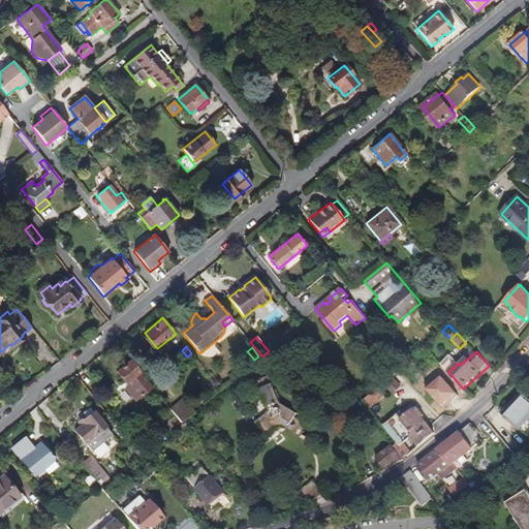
[(262,356),(250,367),(253,372),(266,362),(262,356)]
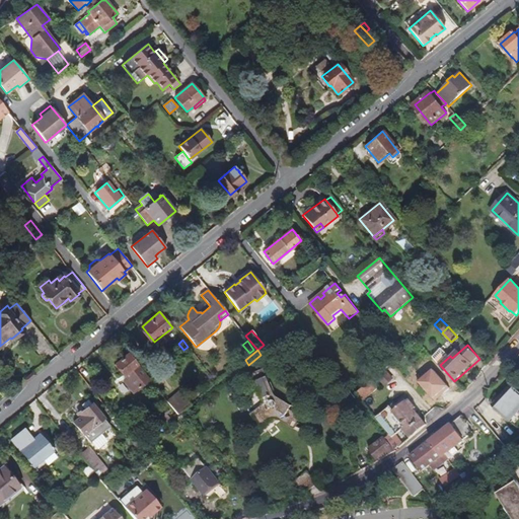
[(381,372),(396,359),(391,352),(376,366),(381,372)]
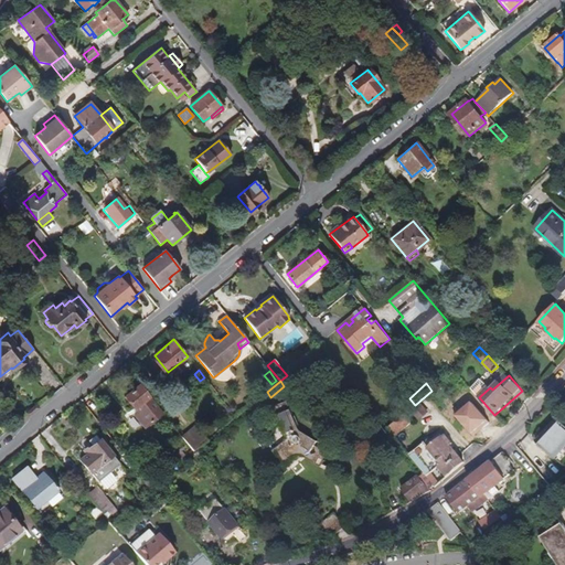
[(145,428),(163,414),(140,385),(125,397),(137,413),(135,415),(145,428)]
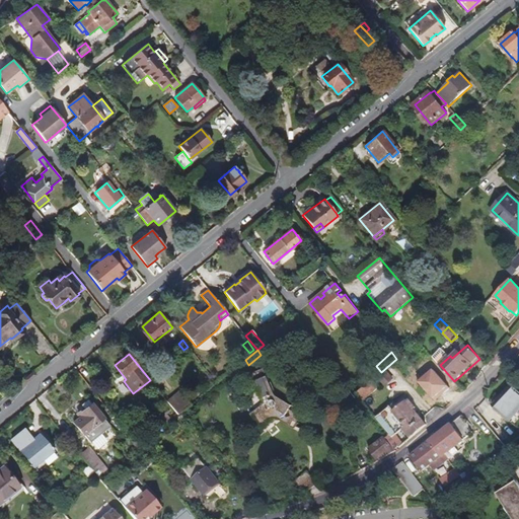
[(291,405),(276,396),(276,395),(275,395),(275,394),(276,393),(271,382),(270,383),(264,369),(253,373),(257,381),(255,382),(253,383),(256,390),(258,389),(265,403),(250,415),(261,427),(271,418),(272,420),(278,415),(279,417),(296,427),(302,418),(289,409),(291,405)]
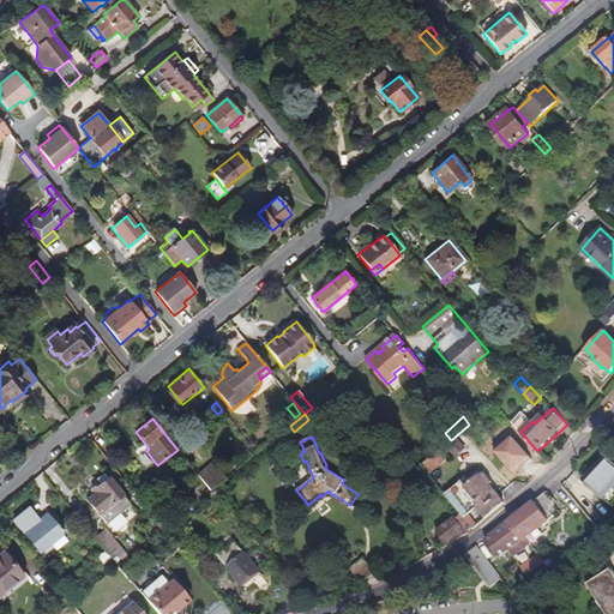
[(456,456),(464,447),(457,438),(447,446),(456,456)]
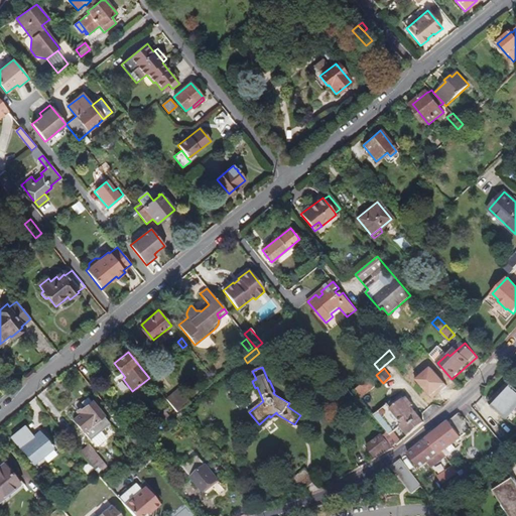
[(370,378),(355,392),(361,399),(377,385),(370,378)]
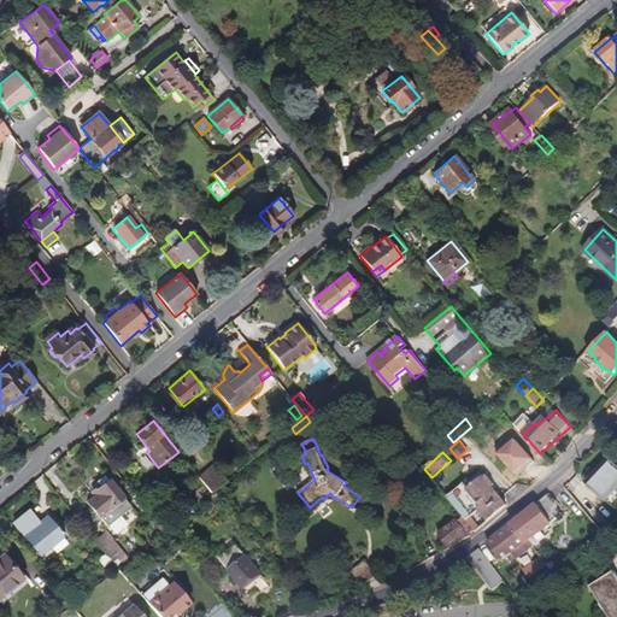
[(616,464),(610,458),(587,483),(604,500),(616,486),(616,464)]
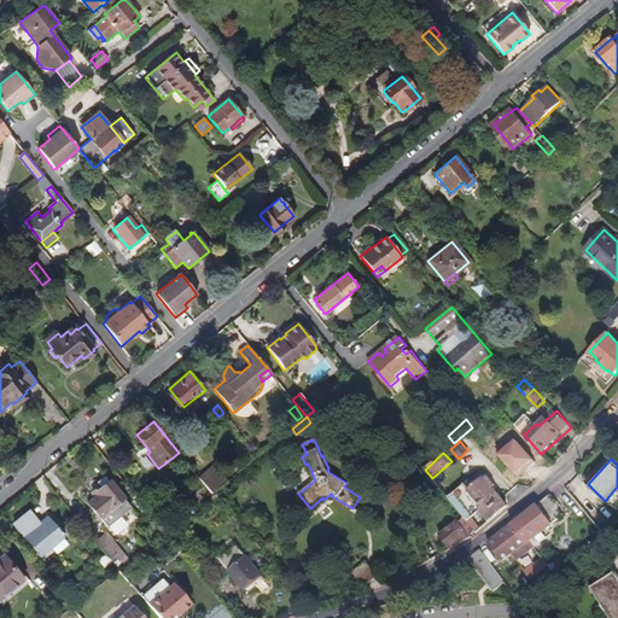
[(199,478),(211,494),(227,481),(215,466),(199,478)]
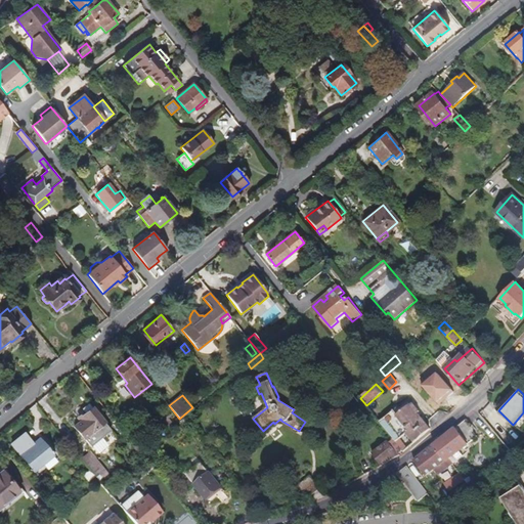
[(396,441),(397,442),(402,451),(403,452),(408,448),(400,439),(407,433),(415,443),(431,429),(410,404),(397,416),(393,410),(380,422),(395,439),(396,441)]
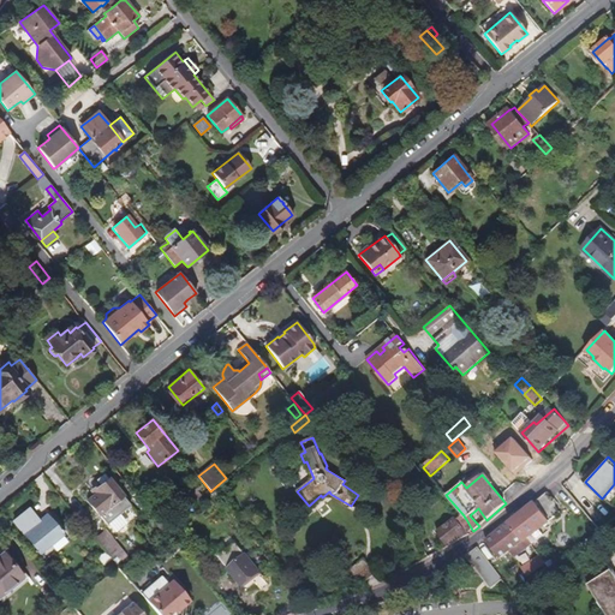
[(574,475),(562,488),(584,507),(596,494),(574,475)]
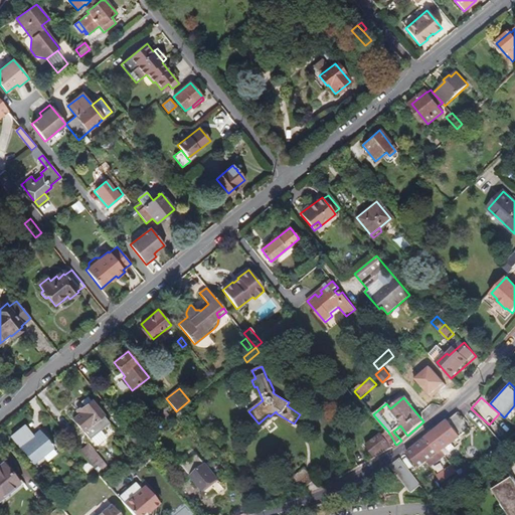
[(90,439),(109,422),(92,400),(83,407),(82,406),(80,408),(76,410),(79,413),(73,418),(82,432),(90,439)]
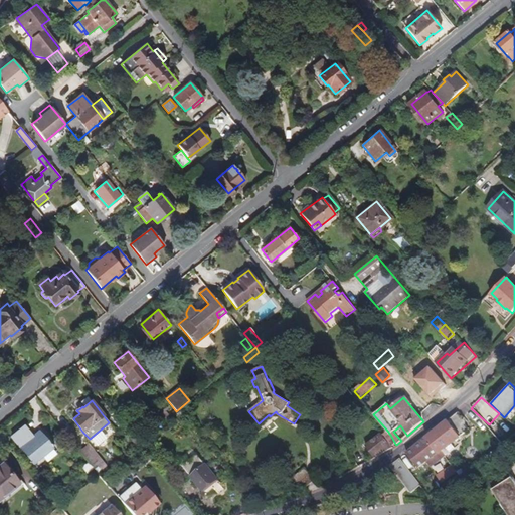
[(294,423),(277,413),(276,411),(270,416),(269,414),(259,423),(258,423),(260,426),(271,416),(272,416),(273,416),(274,415),(275,415),(276,416),(277,416),(293,426),(294,423)]
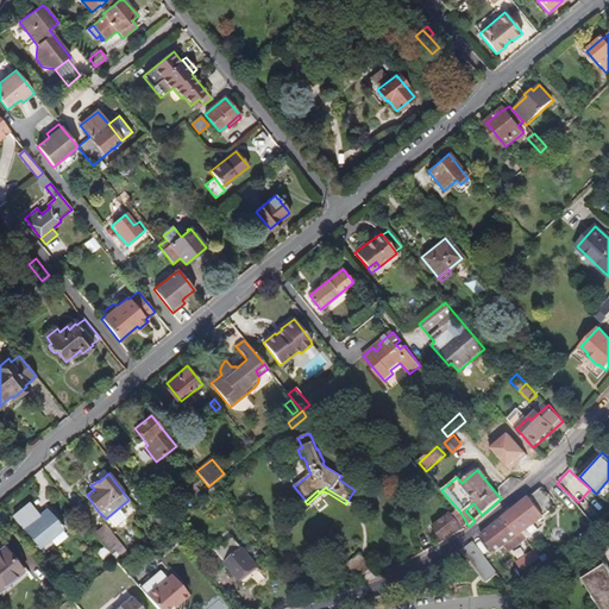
[(531,497),(504,518),(518,535),(522,532),(526,528),(527,531),(534,525),(556,507),(541,489),(531,497)]
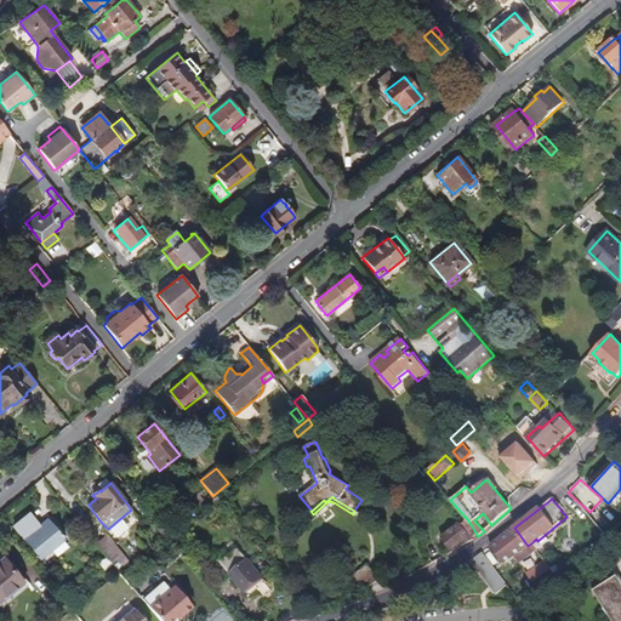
[(29,513),(26,517),(32,525),(35,522),(36,522),(29,513)]
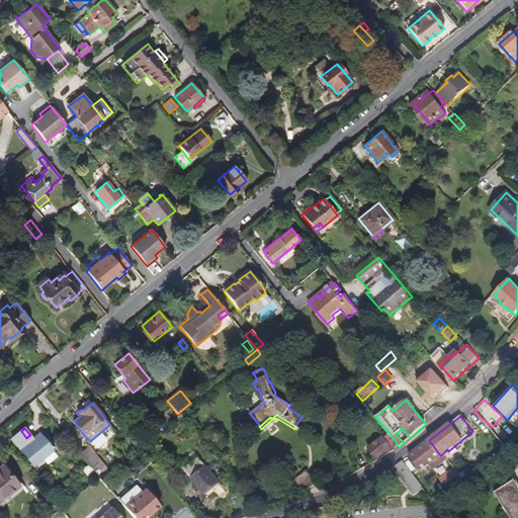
[(21,431),(11,439),(33,466),(54,450),(53,449),(54,448),(51,445),(50,446),(39,433),(32,439),(29,435),(26,438),(21,431)]
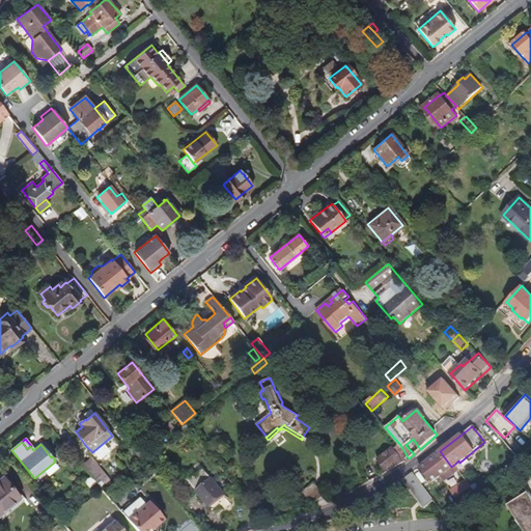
[(404,460),(408,457),(402,448),(401,447),(400,445),(395,450),(397,451),(404,460)]
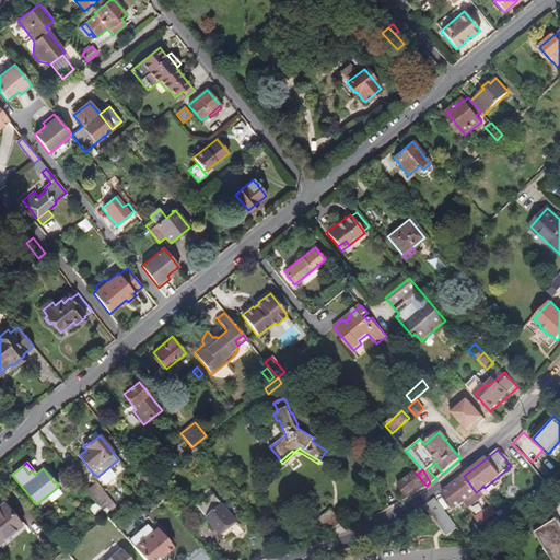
[(409,498),(428,487),(427,486),(419,476),(417,475),(416,473),(398,485),(409,498)]
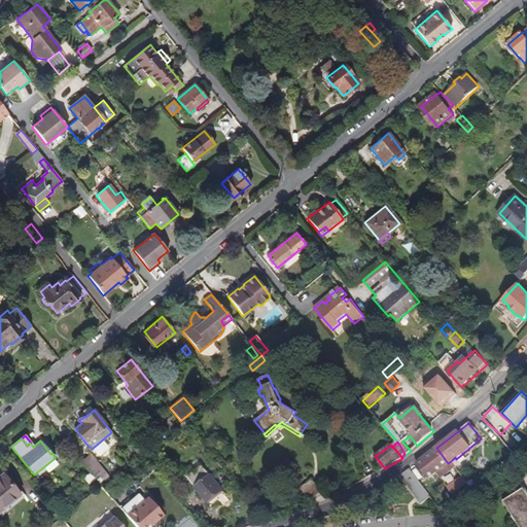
[(448,463),(436,448),(417,463),(428,479),(436,471),(441,477),(456,466),(452,460),(448,463)]
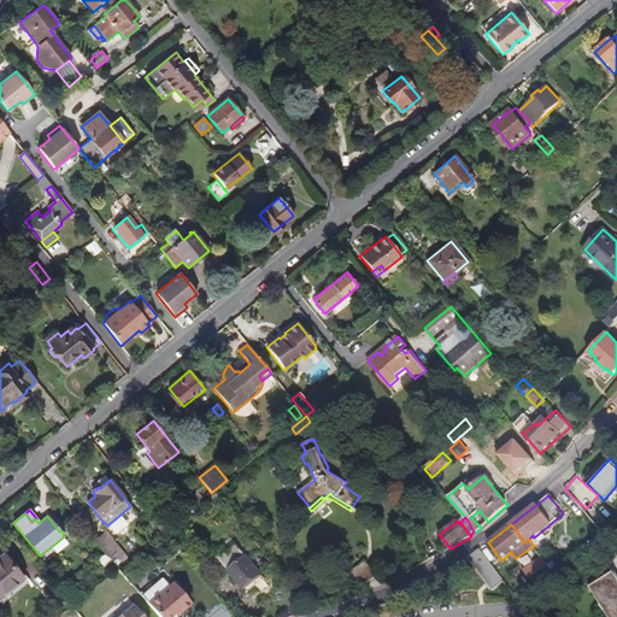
[(545,538),(541,532),(534,538),(533,535),(529,539),(534,546),(545,538)]
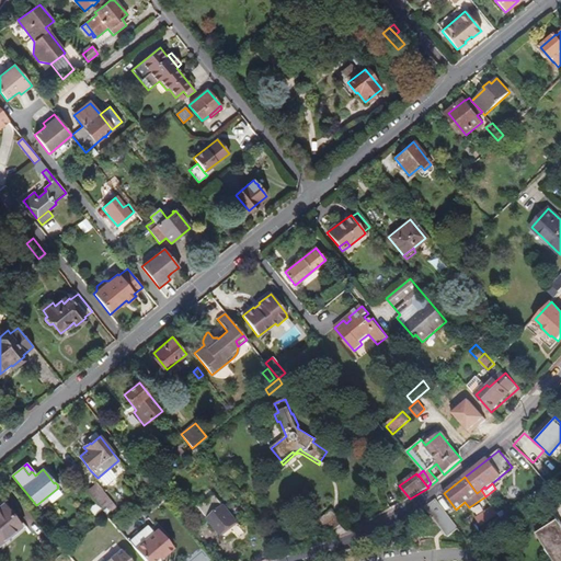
[(208,519),(221,535),(238,522),(225,506),(215,494),(199,507),(209,518),(208,519)]
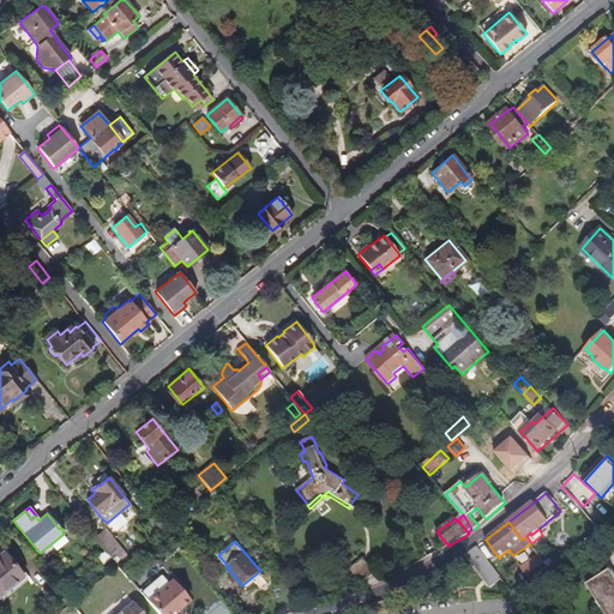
[(0,596),(23,578),(12,564),(13,563),(13,560),(13,559),(13,558),(4,546),(0,548),(0,596)]
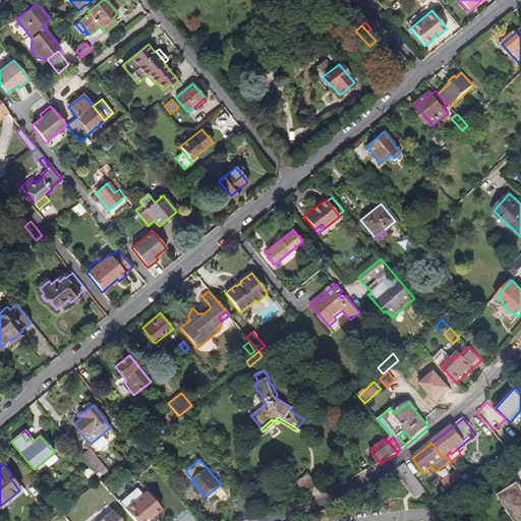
[(419,483),(405,464),(395,471),(416,499),(426,491),(419,483)]
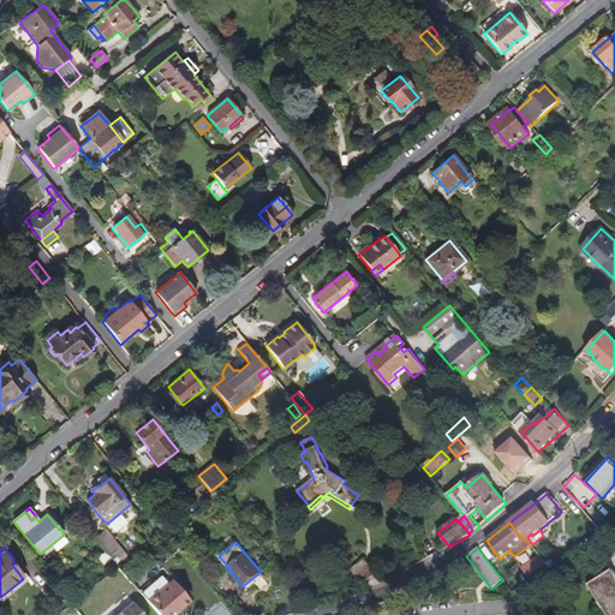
[(554,563),(548,555),(542,559),(545,565),(547,568),(554,563)]
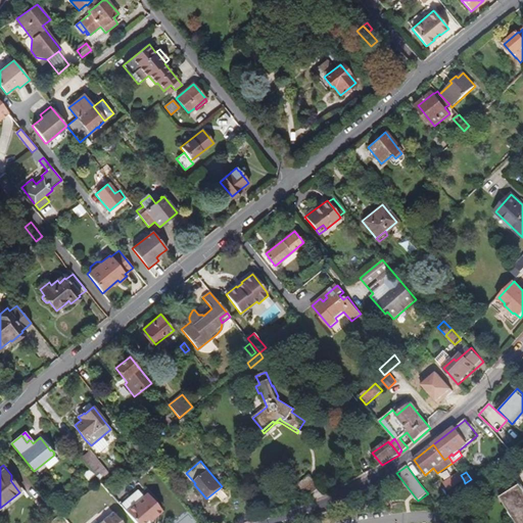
[(454,487),(464,480),(461,475),(459,473),(443,484),(448,491),(450,489),(452,491),(455,489),(454,487)]
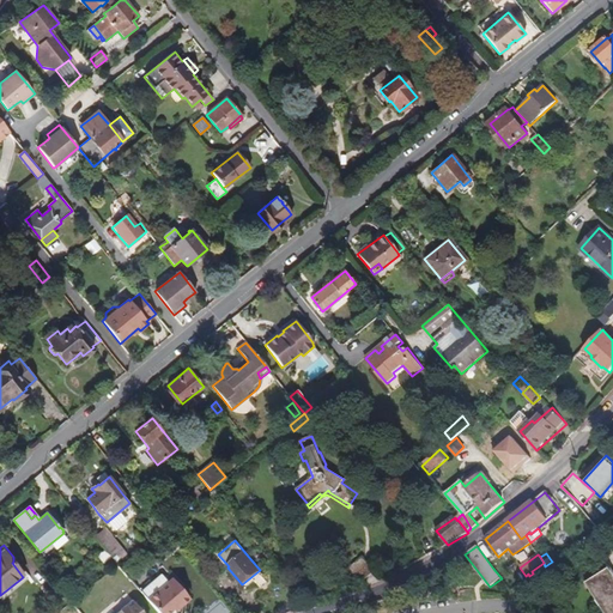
[(12,563),(23,577),(0,595),(0,598),(2,601),(30,577),(13,557),(13,558),(13,559),(13,562),(12,563)]
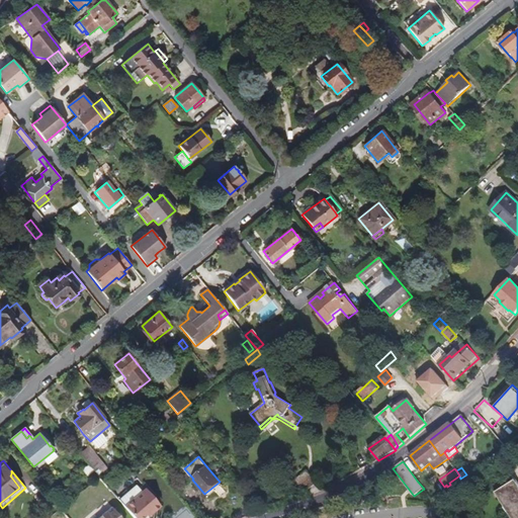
[(294,481),(306,493),(317,484),(307,470),(294,481)]
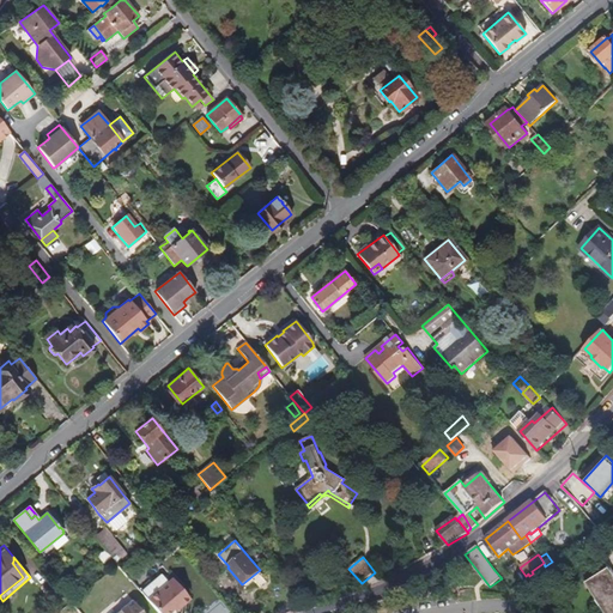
[(612,612),(612,574),(610,569),(586,584),(605,612),(612,612)]
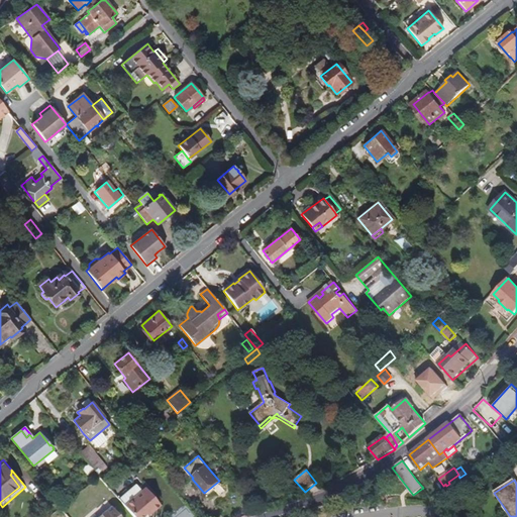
[(130,489),(118,499),(124,506),(133,516),(141,516),(145,514),(152,508),(153,510),(161,505),(145,488),(135,496),(130,489)]
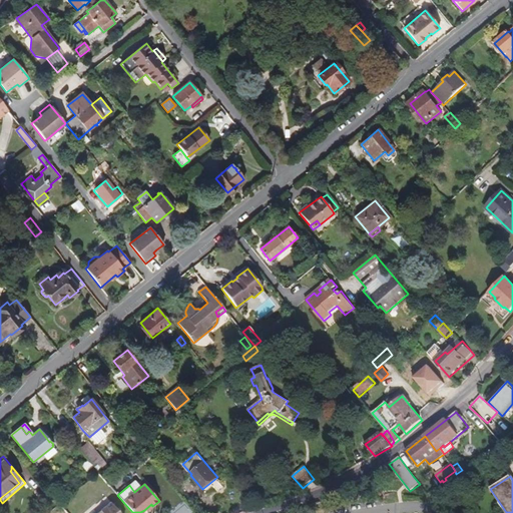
[(119,512),(110,502),(97,512),(119,512)]
